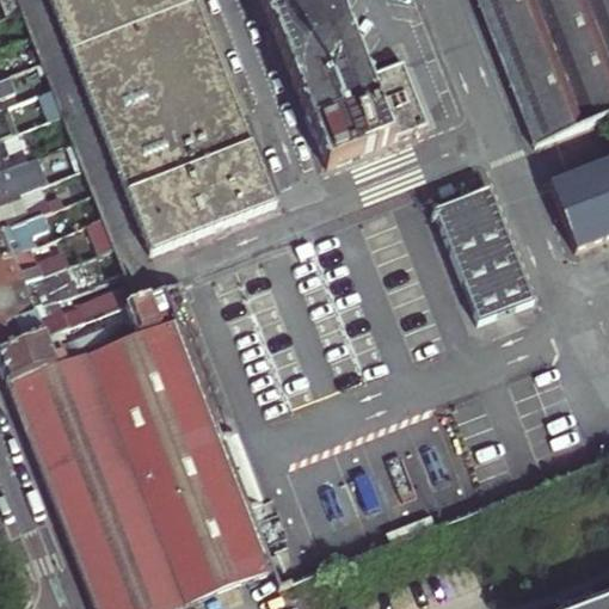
[(269,188),(191,0),(48,0),(143,237),(269,188)]
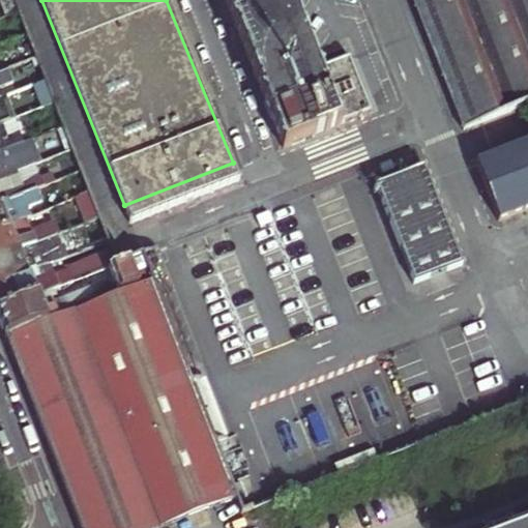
[(321,69),(293,0),(228,0),(284,142),(372,108),(352,57),(321,69)]
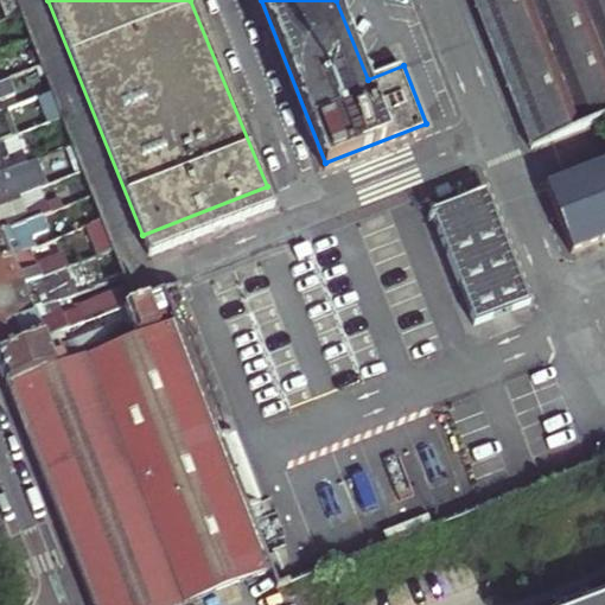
[(476,0),(532,142),(604,114),(604,0),(476,0)]
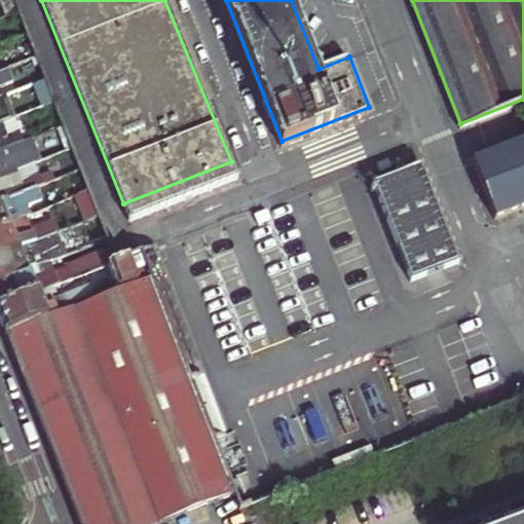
[(52,99),(44,77),(34,81),(42,103),(52,99)]
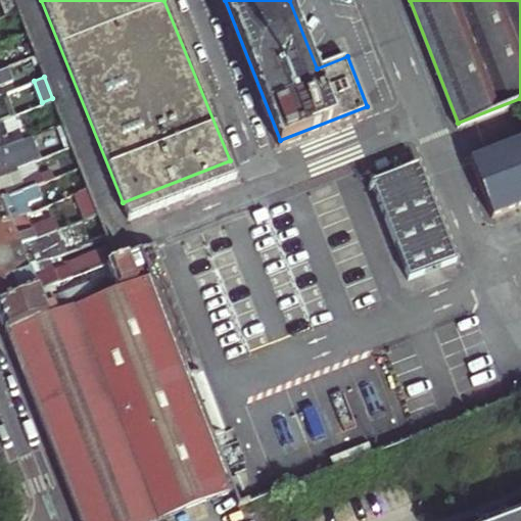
[(0,117),(13,113),(5,92),(0,93),(0,117)]
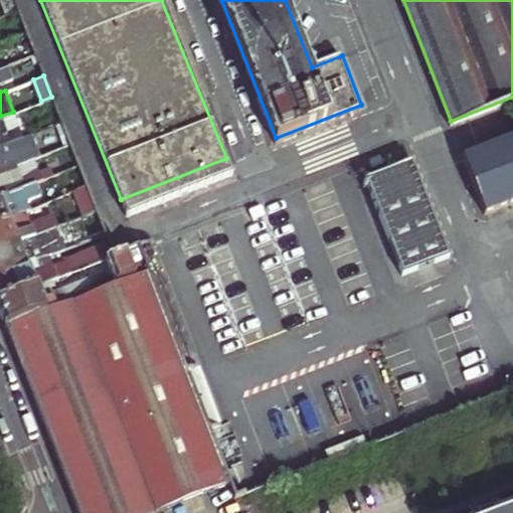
[(0,141),(21,134),(13,112),(0,116),(0,141)]
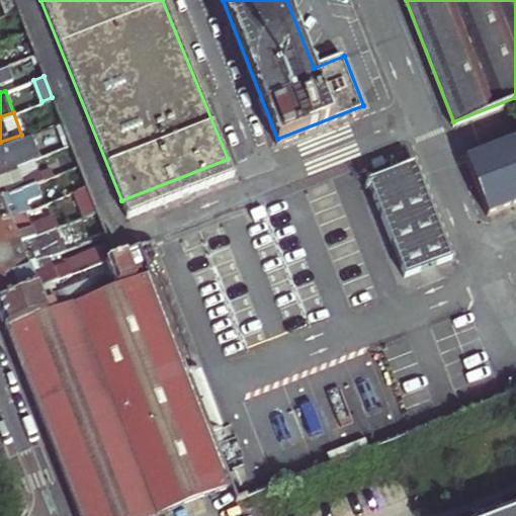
[(21,135),(0,142),(0,165),(5,164),(7,168),(31,159),(37,156),(28,132),(21,135)]
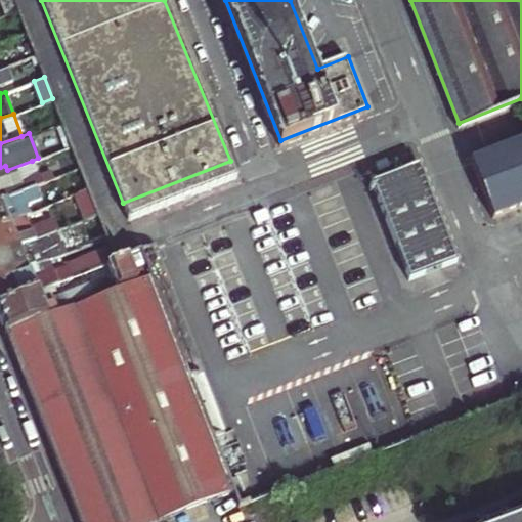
[(521,135),(472,155),(493,211),(521,200),(521,135)]
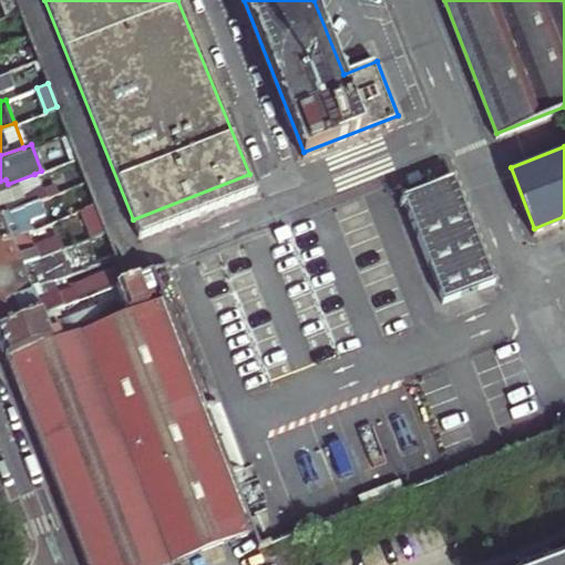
[(408,172),(411,182),(424,176),(421,167),(408,172)]
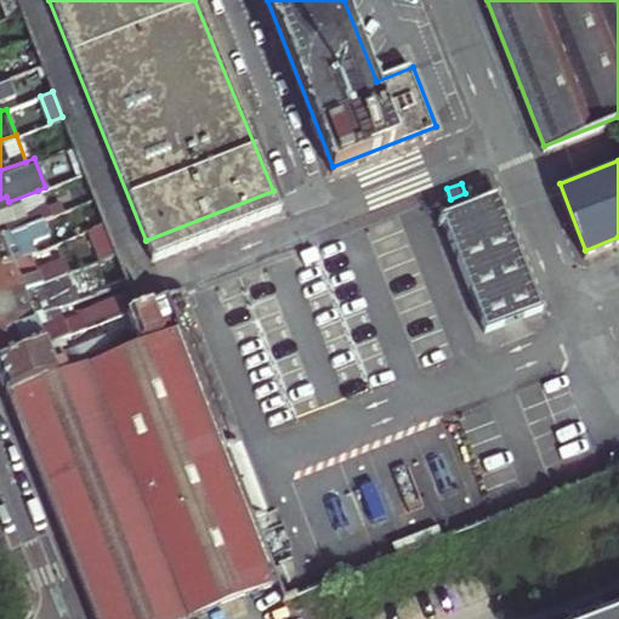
[(0,234),(44,219),(62,211),(58,203),(45,208),(38,191),(9,202),(6,197),(0,198),(0,234)]
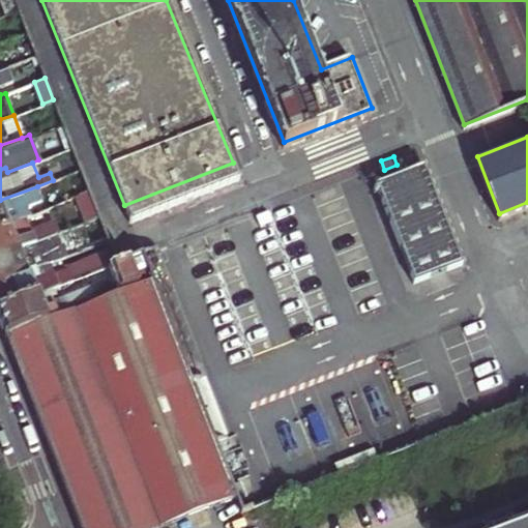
[(377,182),(419,296),(468,279),(426,164),(377,182)]
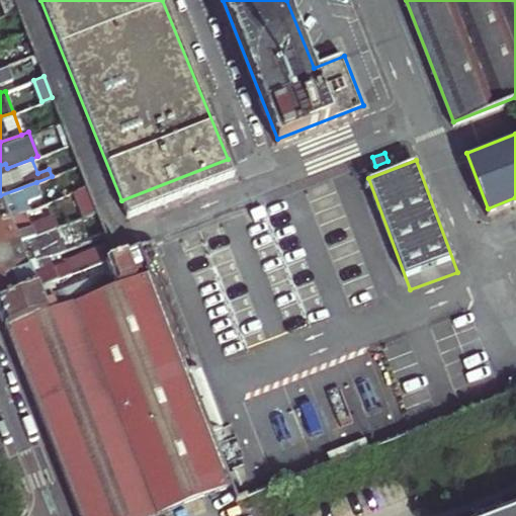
[(40,193),(36,182),(0,195),(0,220),(27,209),(30,208),(26,199),(40,193)]
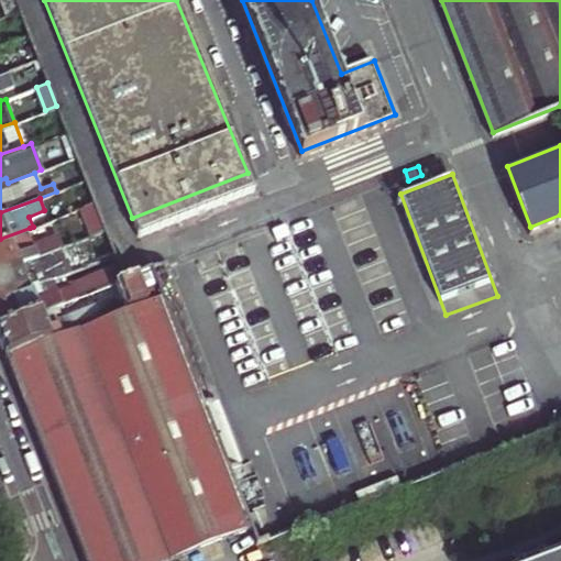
[(105,227),(95,202),(79,209),(88,233),(105,227)]
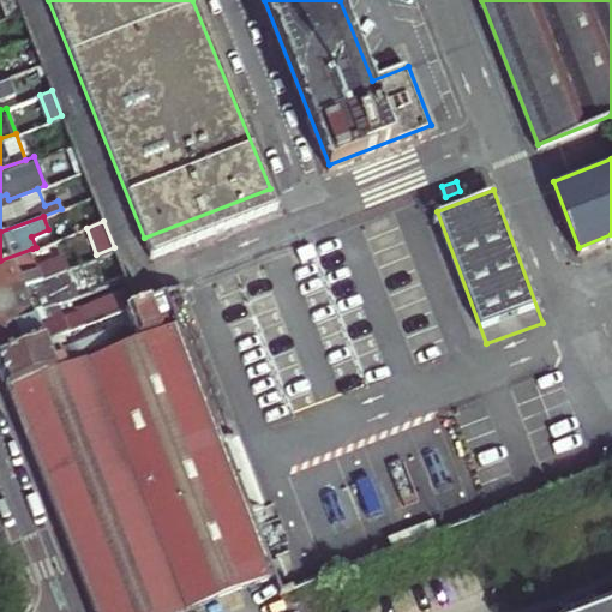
[(33,249),(0,261),(0,291),(66,267),(63,256),(39,264),(33,249)]
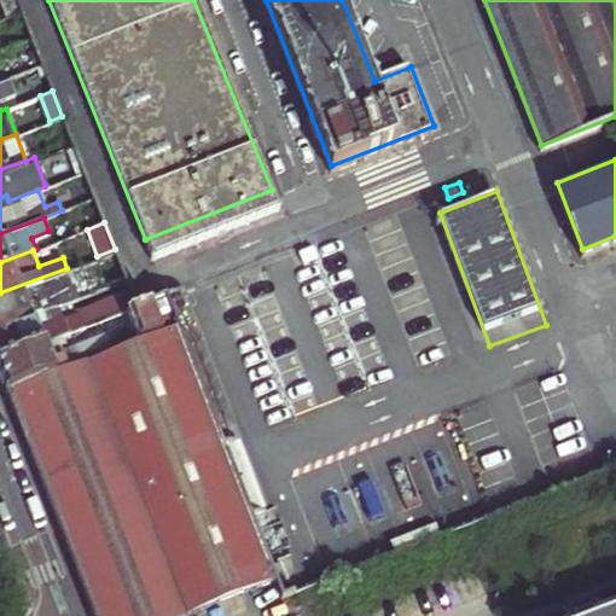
[(67,268),(0,292),(0,323),(34,311),(29,298),(82,279),(76,265),(67,268)]
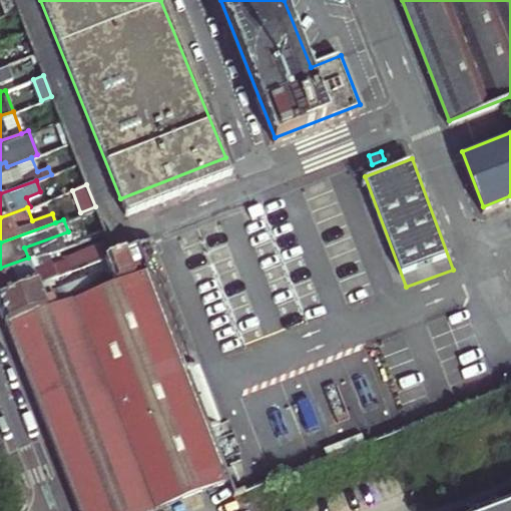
[(0,294),(46,277),(105,253),(112,251),(108,241),(49,264),(49,263),(32,270),(28,258),(0,268),(0,294)]
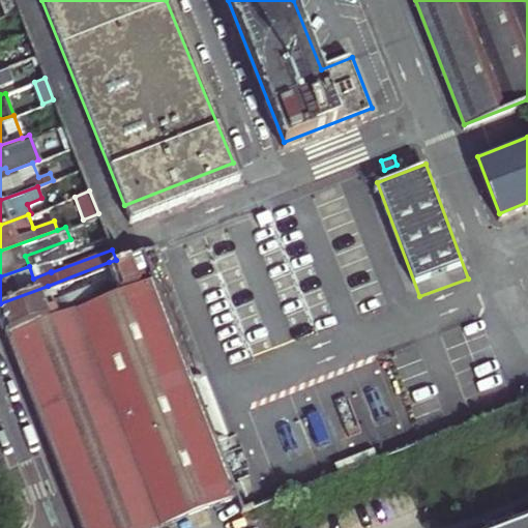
[(109,262),(118,288),(151,275),(141,251),(116,260),(109,262)]
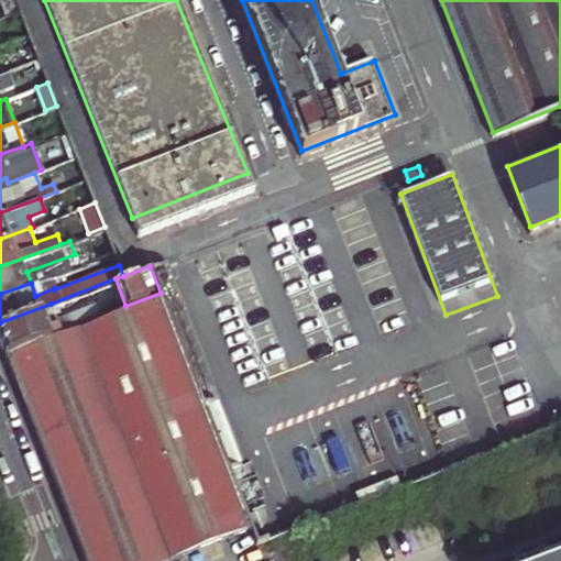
[(190,367),(161,293),(125,306),(94,318),(66,329),(61,330),(7,351),(42,442),(76,529),(88,560),(154,560),(252,524),(190,367)]
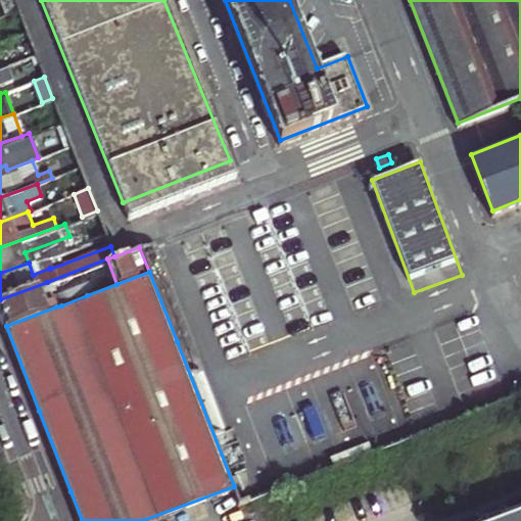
[(0,313),(3,320),(6,326),(56,306),(53,298),(47,282),(0,299),(0,313)]
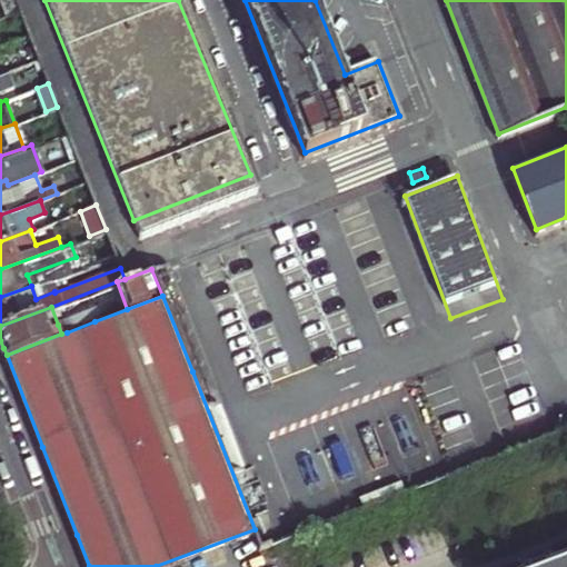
[(62,320),(63,322),(67,332),(95,321),(90,310),(62,320)]
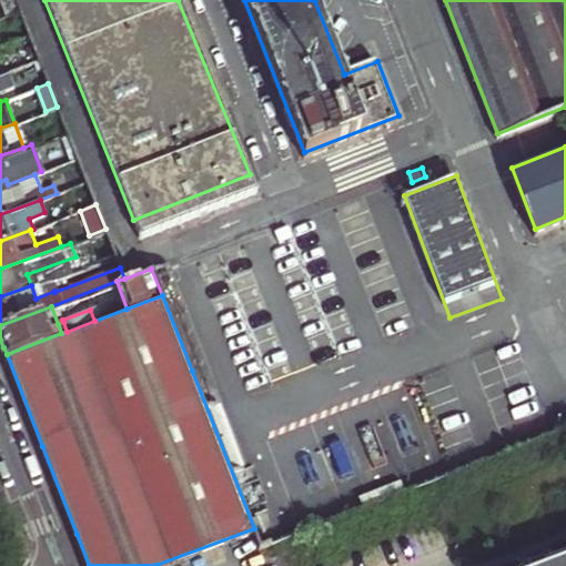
[(565,565),(565,545),(513,565),(565,565)]
